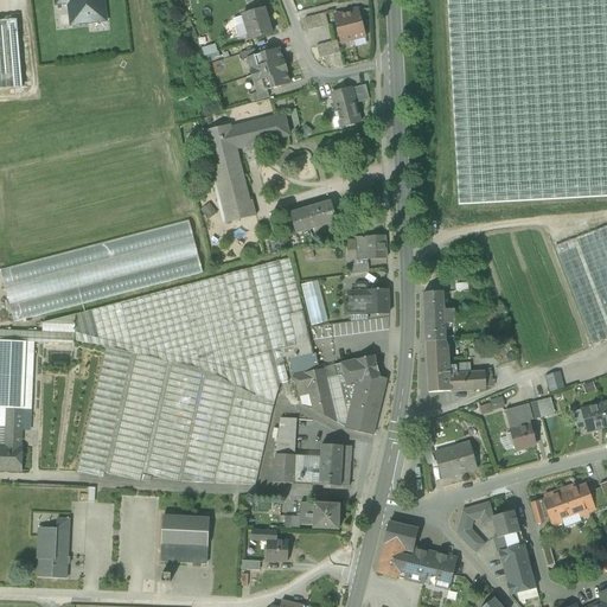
[(87,19),(104,17),(102,0),(56,0),(56,5),(69,4),(71,20),(76,20),(76,24),(88,23),(87,19)]
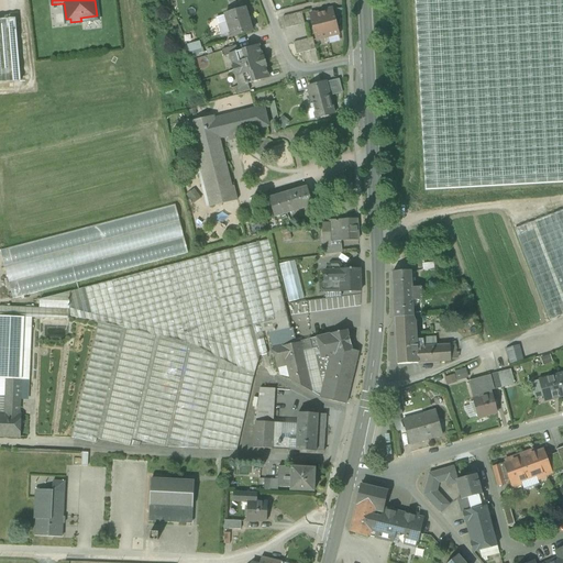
[(562,0),(414,0),(423,190),(562,183),(562,0)]
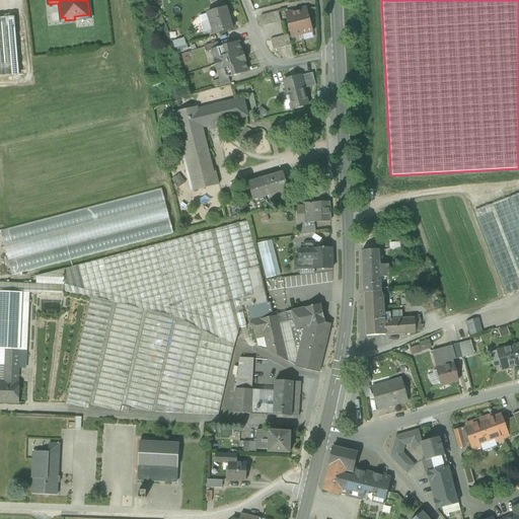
[(226,8),(206,13),(213,35),(232,29),(226,8)]
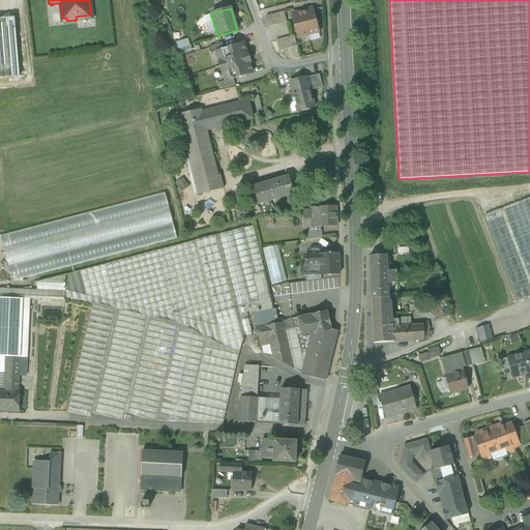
[(313,9),(302,12),(307,35),(319,32),(313,9)]
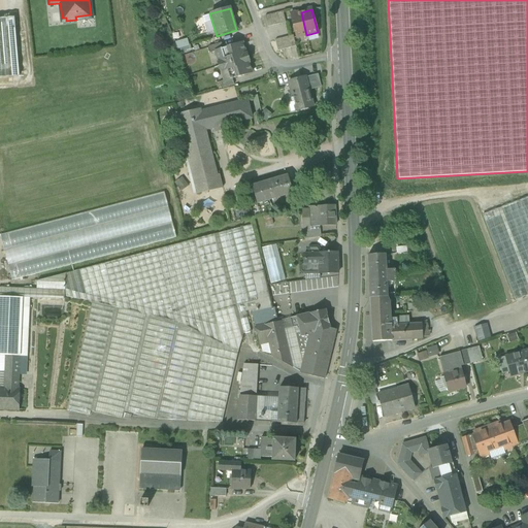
[(283,11),(276,13),(279,25),(286,23),(283,11)]
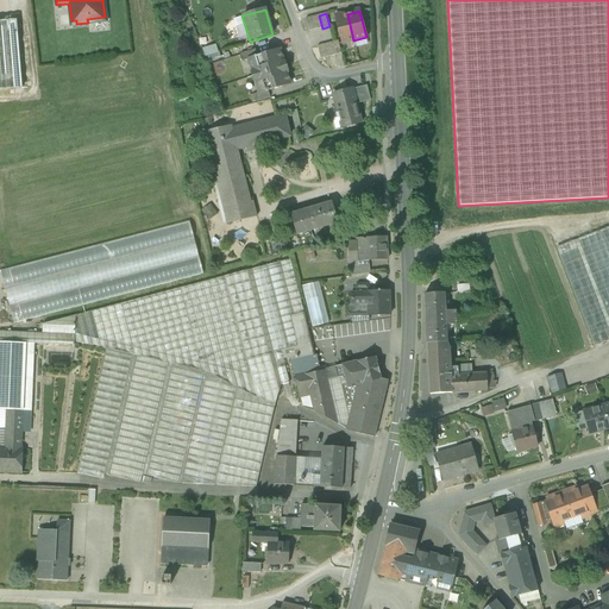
[(347,14),(334,18),(341,44),(353,41),(347,14)]
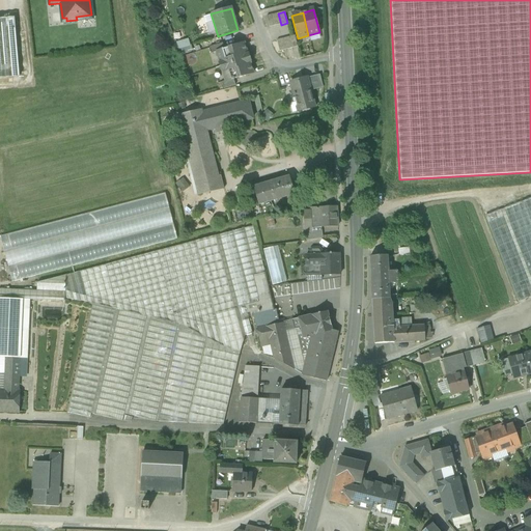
[(278,14),(272,15),(275,26),(281,25),(278,14)]
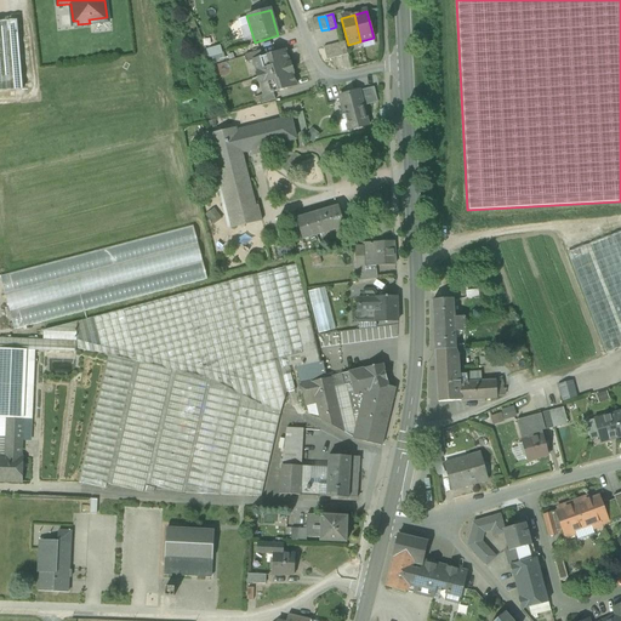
[(318,17),(312,20),(314,33),(322,30),(318,17)]
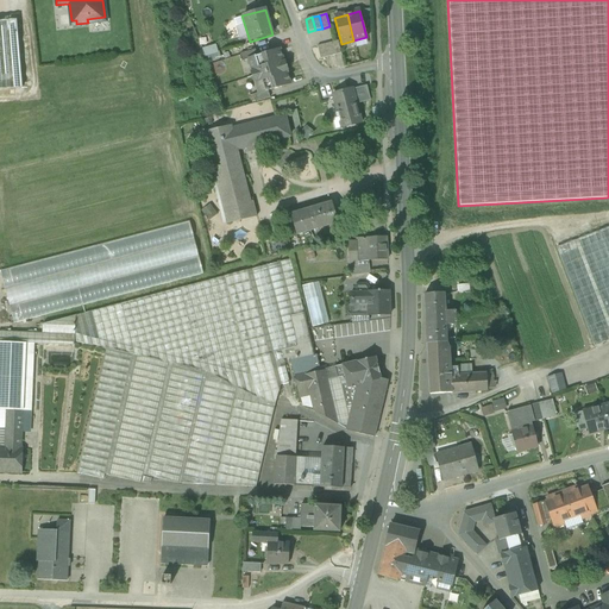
[(338,42),(331,43),(334,56),(341,54),(338,42)]
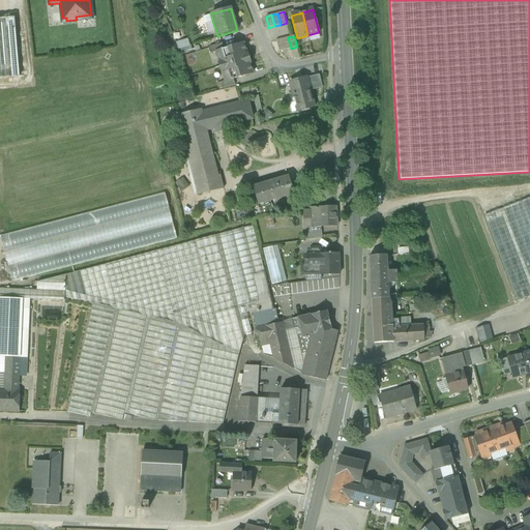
[(288,37),(282,39),(285,50),(291,49),(288,37)]
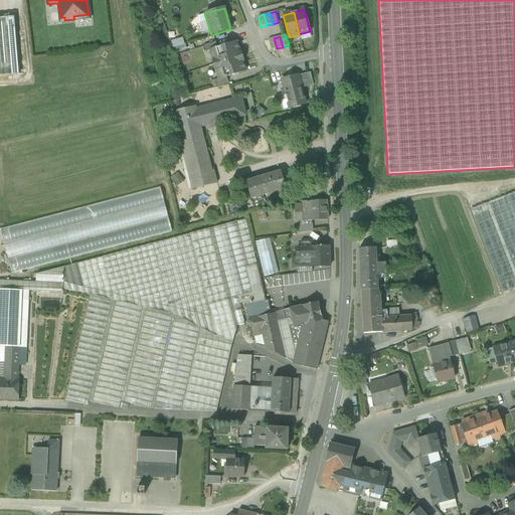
[(274,38),(269,39),(271,50),(277,48),(274,38)]
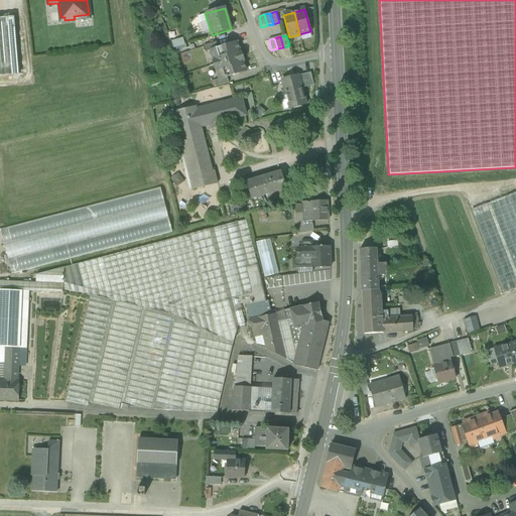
[(216,42),(204,46),(206,52),(211,50),(210,50),(218,47),(216,42)]
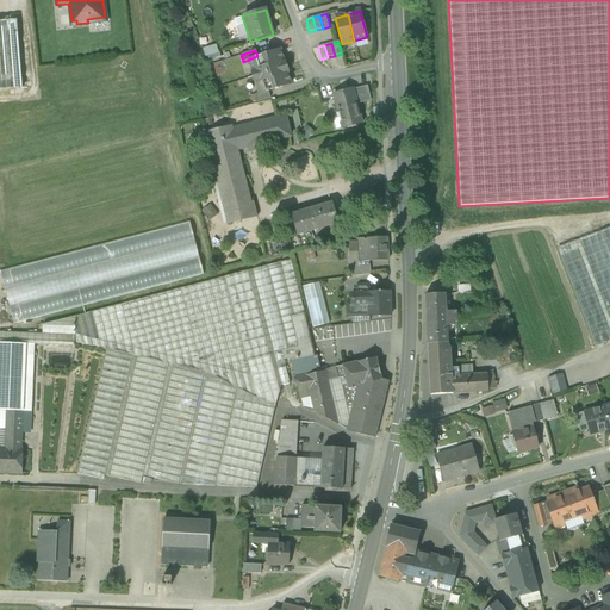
[(257,56),(248,60),(249,60),(253,73),(251,73),(253,78),(287,67),(285,62),(284,63),(280,50),(257,56)]
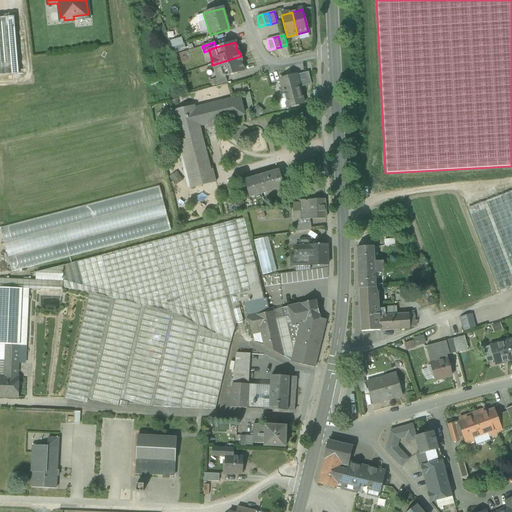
[(185,49),(184,43),(173,47),(175,52),(185,49)]
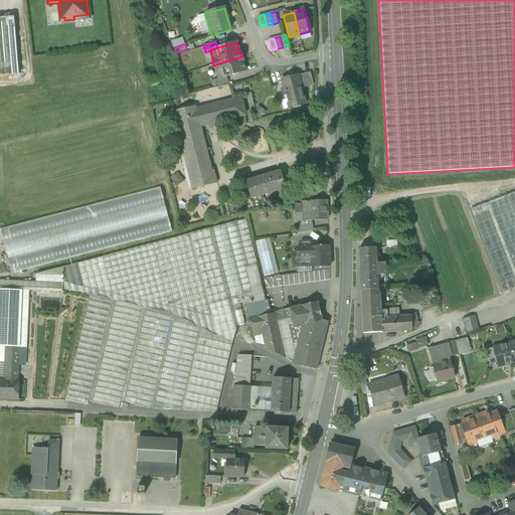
[(242,56),(213,65),(214,69),(215,68),(218,79),(226,77),(245,71),(242,60),(243,60),(242,56)]
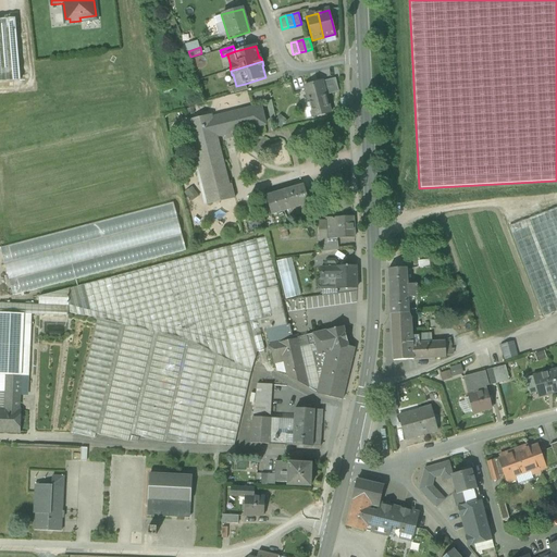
[(335,78),(322,83),(325,96),(338,91),(335,78)]
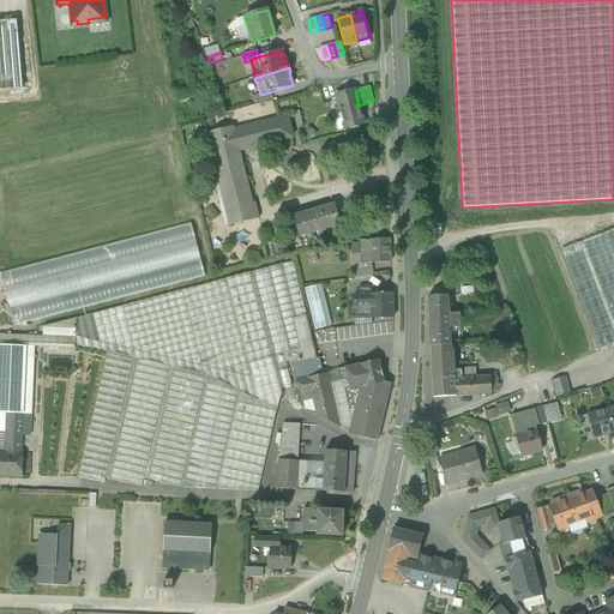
[(355,90),(336,95),(344,130),(363,125),(359,106),(355,91),(355,90)]
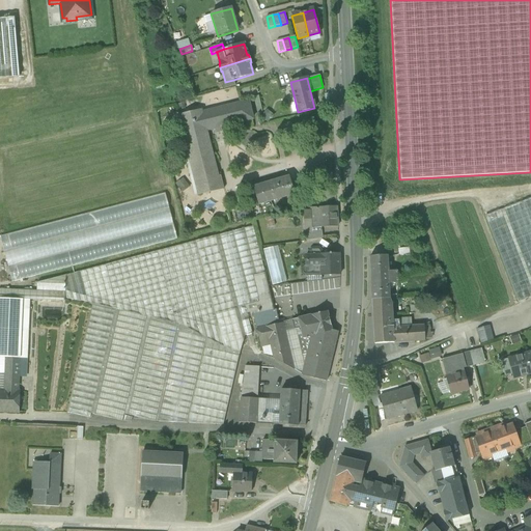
[(233,80),(225,82),(220,83),(222,89),(235,85),(233,80)]
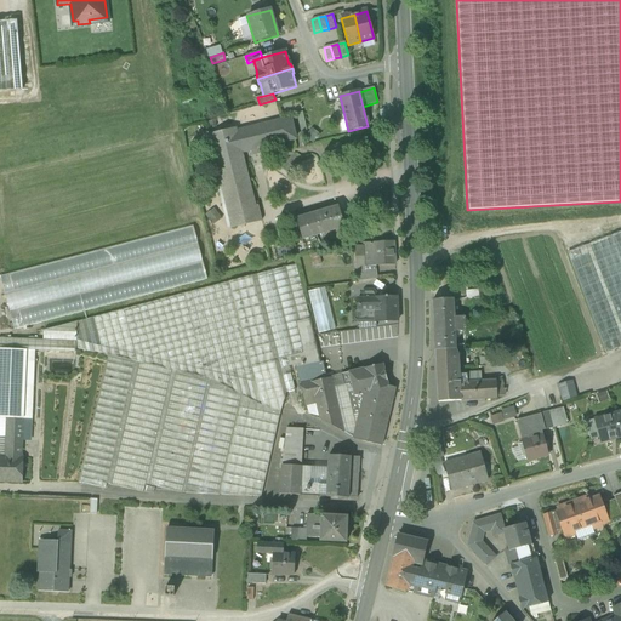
[(290,119),(237,132),(241,152),(295,138),(290,119)]
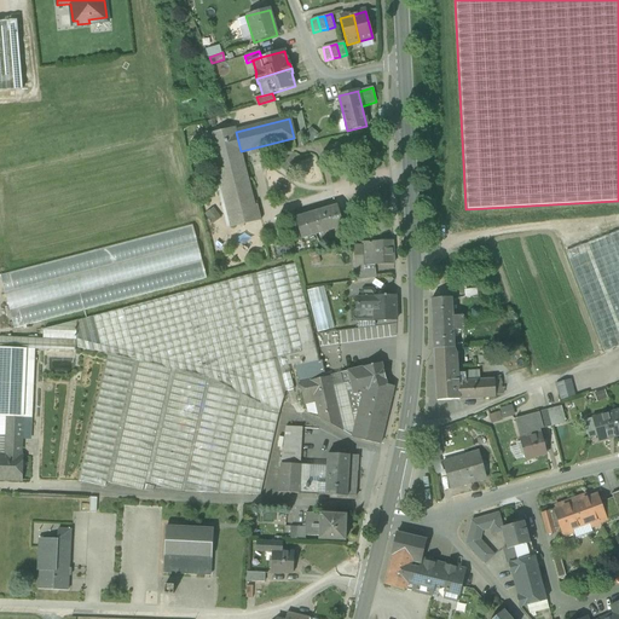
[(236,128),(207,134),(208,136),(209,136),(231,226),(230,226),(230,227),(260,220),(256,204),(254,206),(241,151),(236,132),(235,129),(236,129),(236,128)]
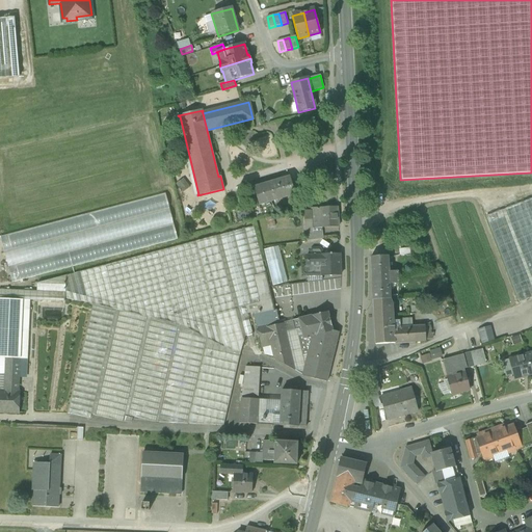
[(290,178),(254,188),(259,205),(294,194),(290,178)]
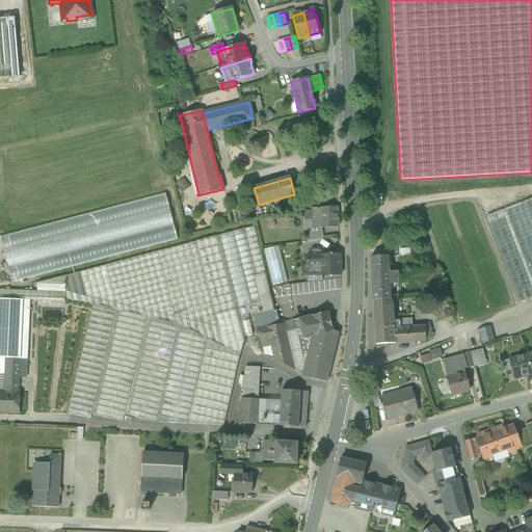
[(165,194),(0,237),(11,283),(177,239),(165,194)]
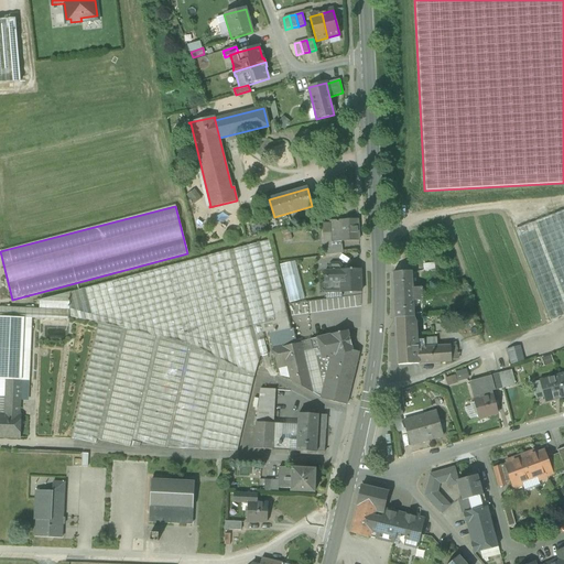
[(563,210),(514,230),(550,320),(563,314),(563,210)]
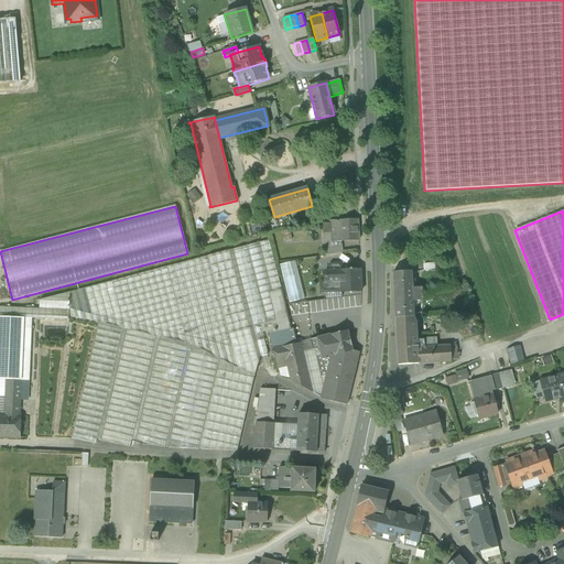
[(357,219),(329,221),(329,225),(323,225),(324,248),(342,246),(342,242),(358,241),(357,219)]
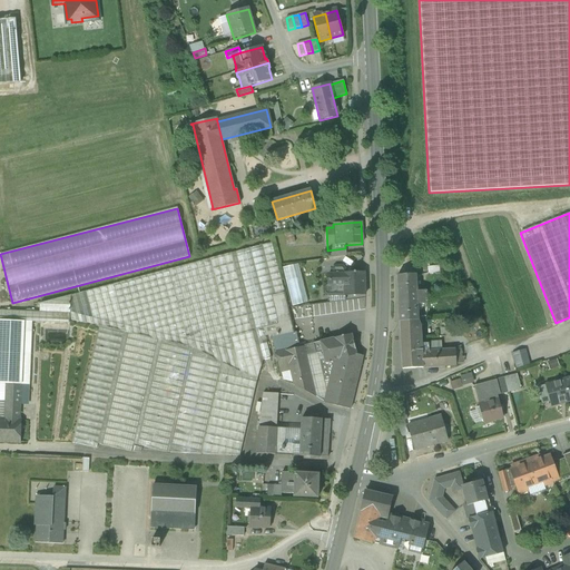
[(272,243),(235,253),(255,330),(255,331),(263,361),(271,359),(265,336),(271,335),(279,333),(271,296),(284,293),(272,243)]
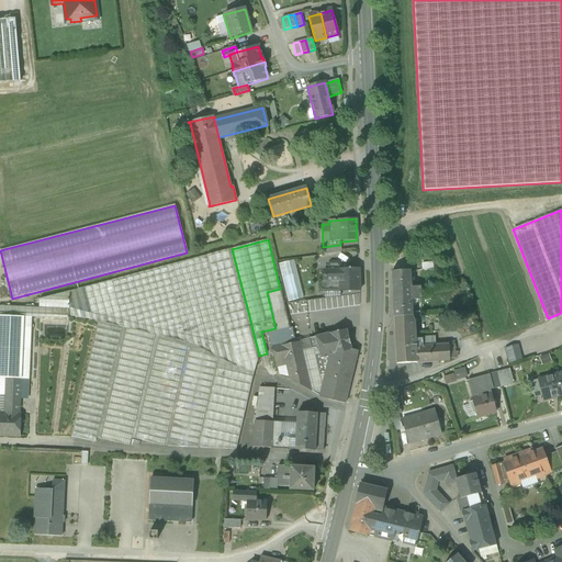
[(340,245),(323,247),(324,256),(341,254),(340,245)]
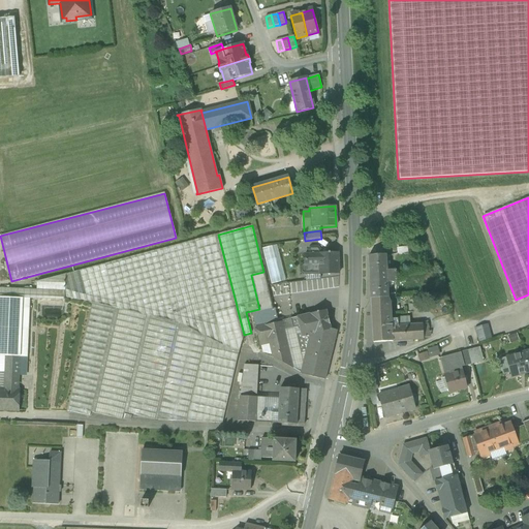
[(218,235),(80,271),(88,302),(92,303),(115,308),(146,315),(177,322),(179,323),(180,323),(207,337),(208,338),(239,353),(244,335),(237,307),(237,306),(218,235)]
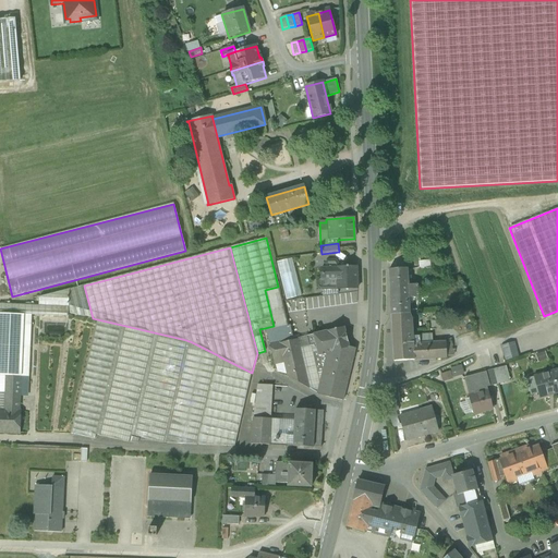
[(284,299),(300,295),(291,257),(276,261),(284,299)]
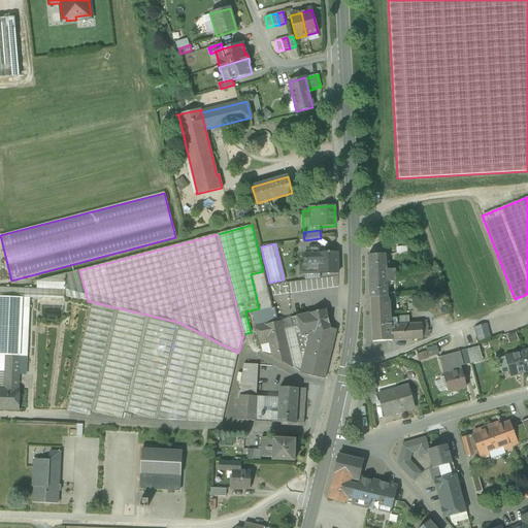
[(304,263),(305,274),(319,273),(320,274),(338,273),(337,253),(329,253),(329,252),(328,252),(328,253),(320,254),(319,249),(317,246),(309,248),(307,250),(308,254),(304,254),(304,263)]
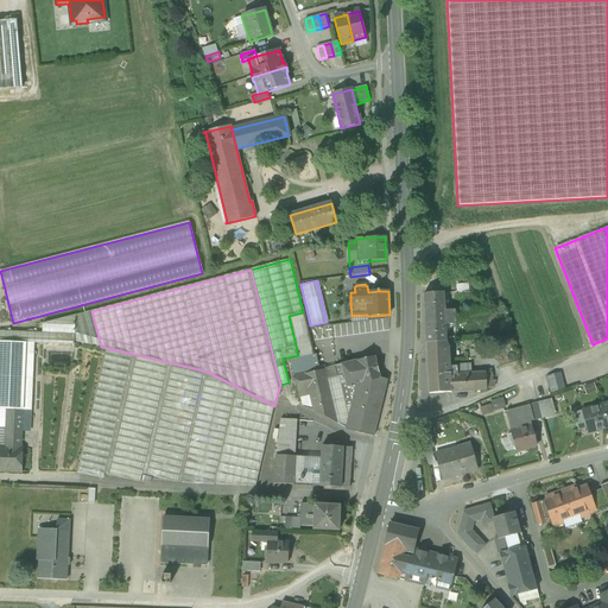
[(443,293),(424,295),(425,320),(455,317),(455,310),(444,311),(443,293)]
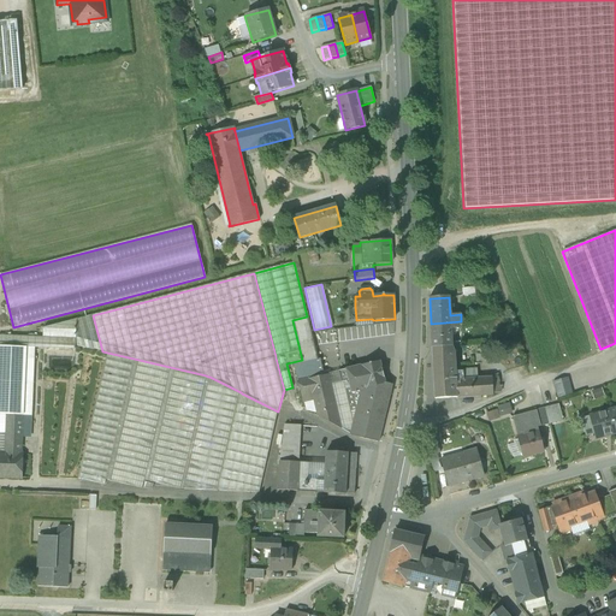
[(93,315),(76,320),(76,339),(75,347),(102,351),(93,315)]
